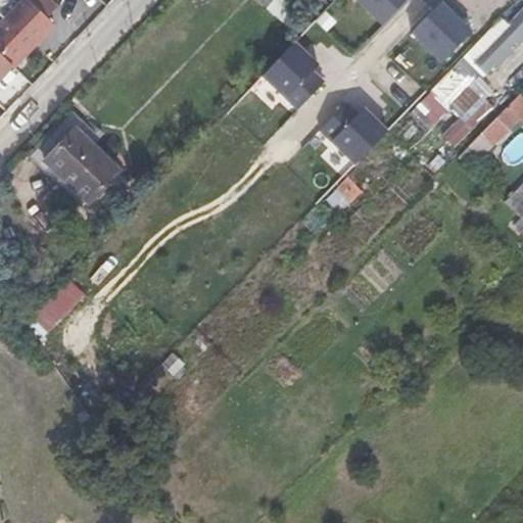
[(21,0),(4,19),(0,22),(0,54),(10,64),(28,46),(31,49),(54,25),(46,17),(28,0),(21,0)]
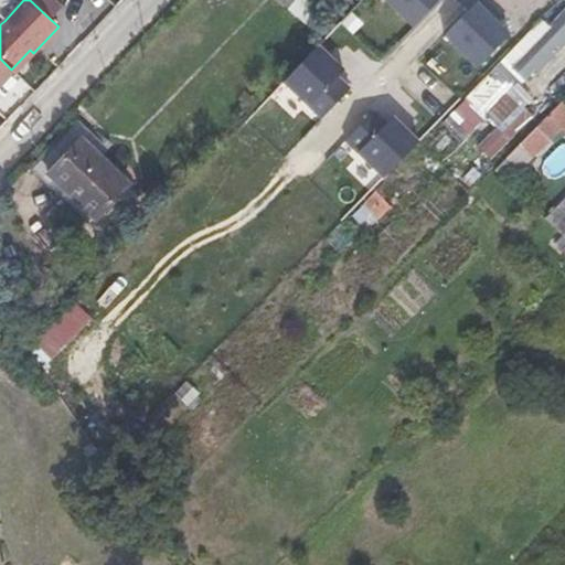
[(30,0),(50,19),(62,6),(55,0),(30,0)]
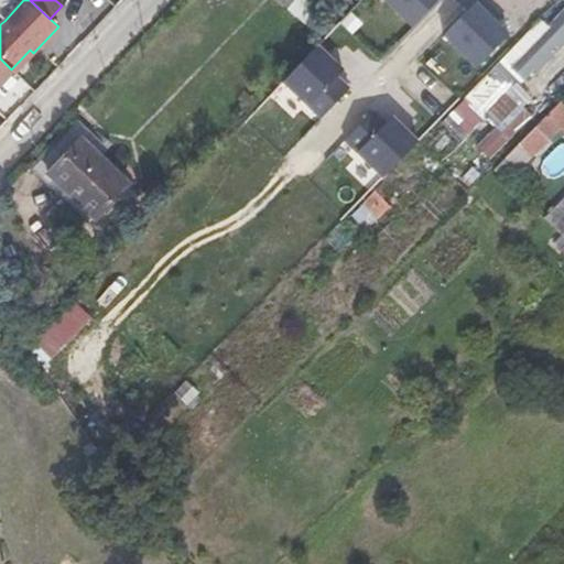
[(278,0),(290,9),(296,0),(278,0)]
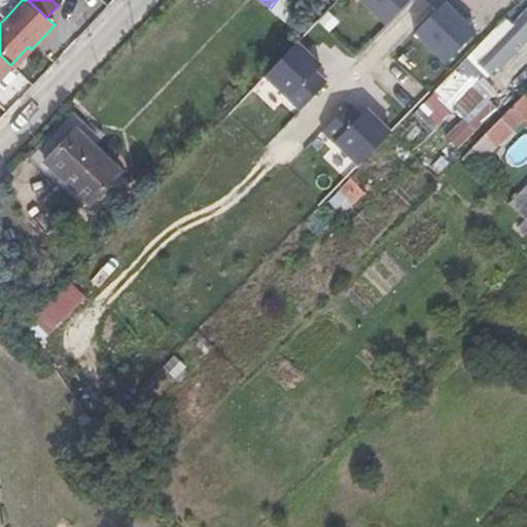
[(277,0),(271,8),(295,29),(305,18),(283,0),(277,0)]
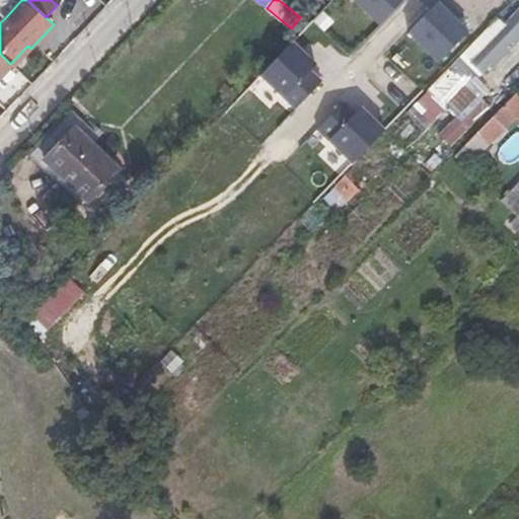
[(355,0),(381,25),(405,0),(355,0)]
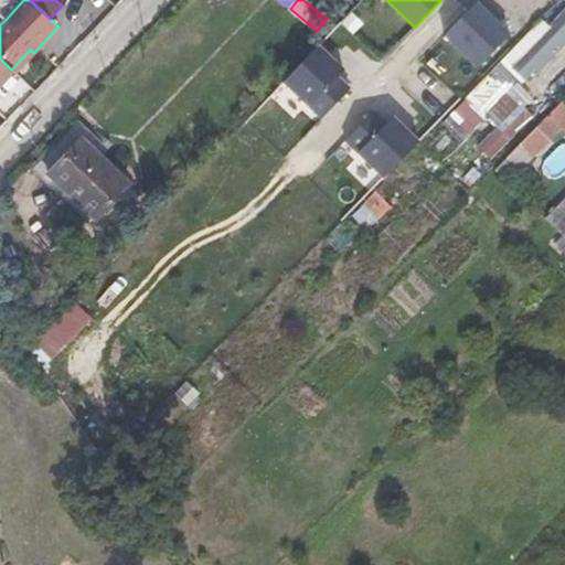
[(480,0),(447,34),(483,71),(514,39),(501,25),(490,14),(496,10),(484,0),(480,0)]
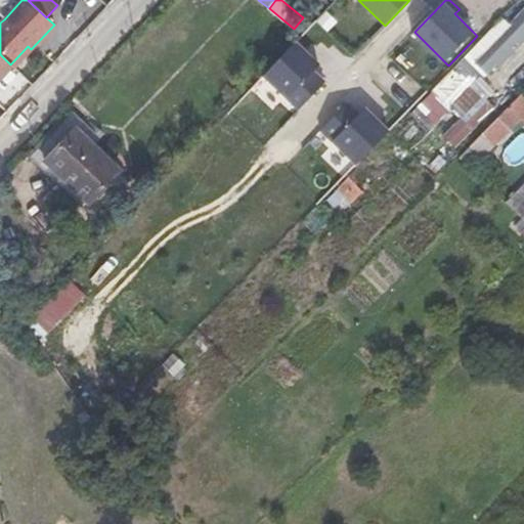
[(454,13),(465,24),(469,19),(460,9),(454,13)]
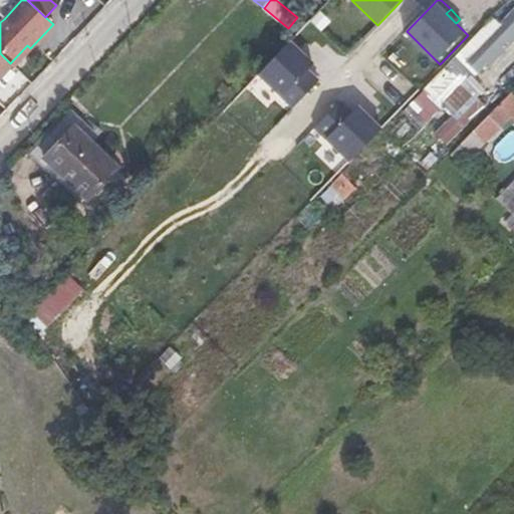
[(472,78),(488,61),(491,64),(497,59),(493,55),(507,41),(511,45),(513,41),(513,9),(460,67),(472,78)]
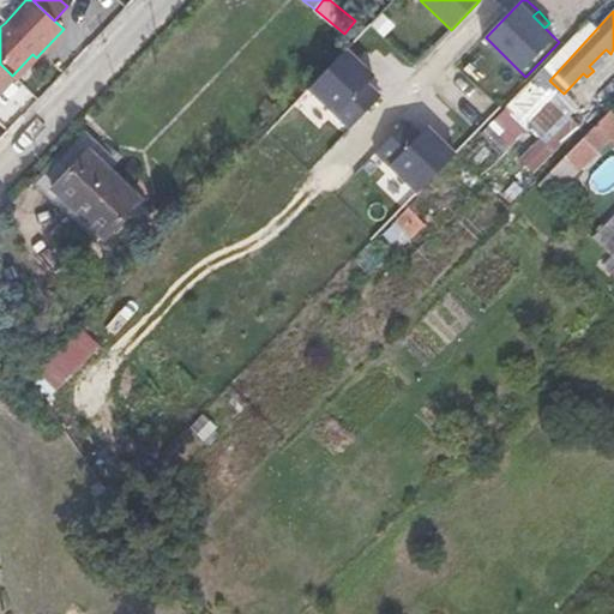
[(309,89),(349,128),(380,96),(367,84),(374,77),(347,50),(309,89)]
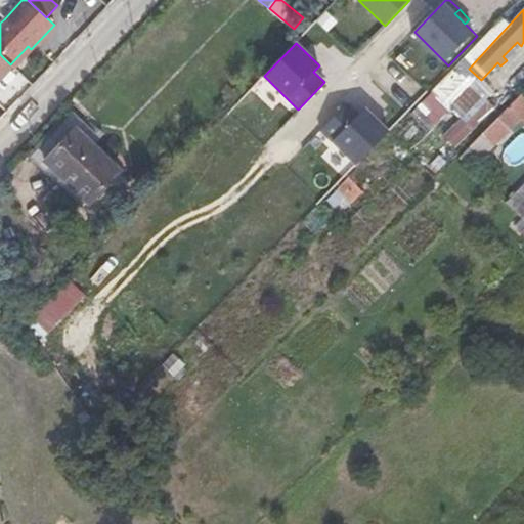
[(28,46),(10,64),(13,68),(31,49),(28,46)]
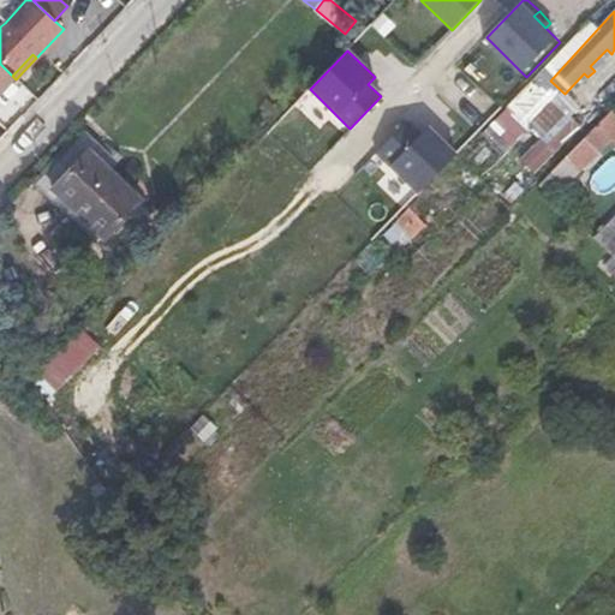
[(0,93),(15,78),(12,76),(0,64),(0,93)]
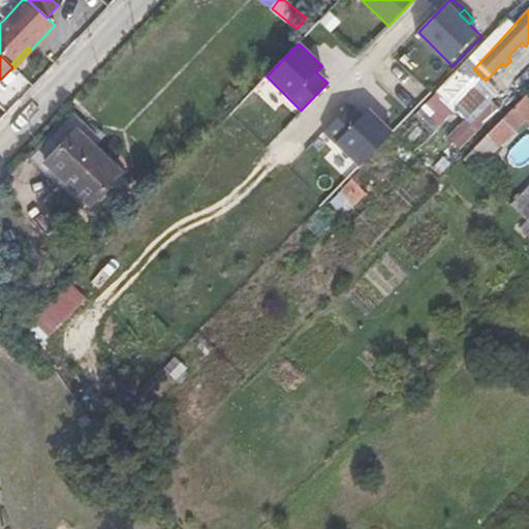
[(461,99),(475,84),(465,73),(449,88),(461,99)]
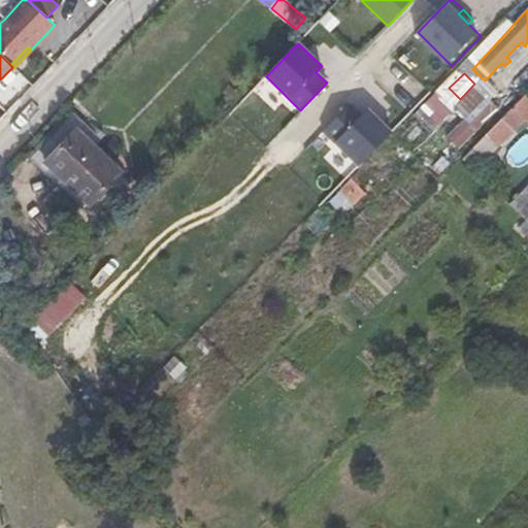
[(442,91),(420,113),(432,126),(455,103),(442,91)]
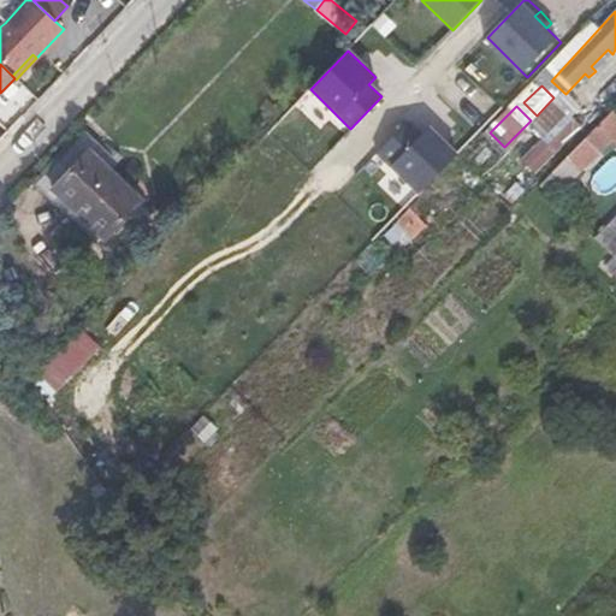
[(615,114),(612,111),(567,158),(581,171),(612,138),(615,142),(615,114)]
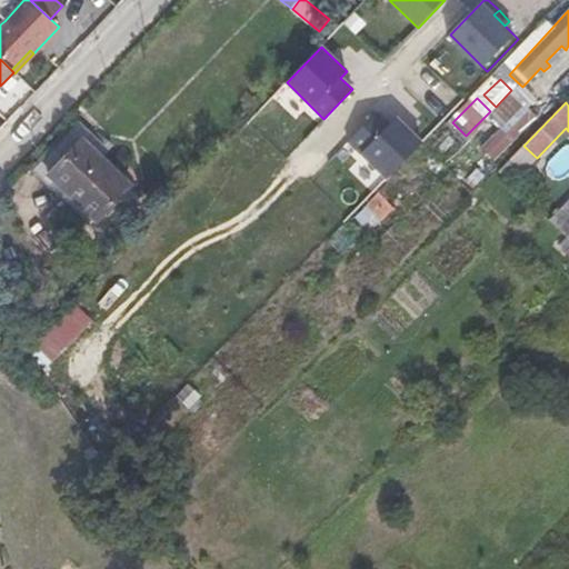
[(522,105),(482,148),(495,159),(535,116),(522,105)]
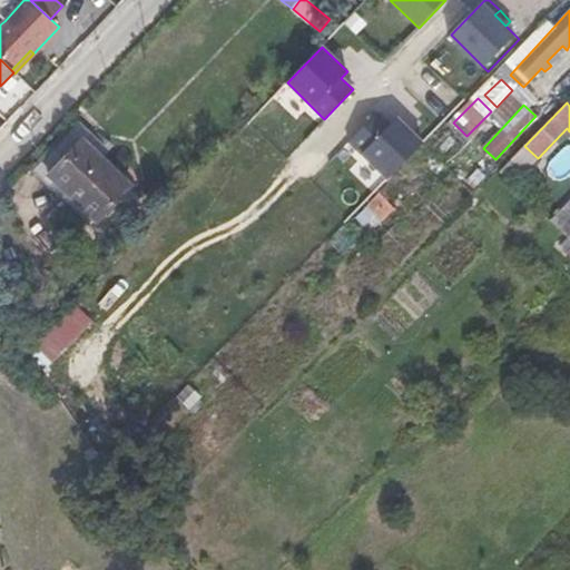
[(351,143),(389,180),(424,145),(397,118),(391,125),(380,114),(351,143)]
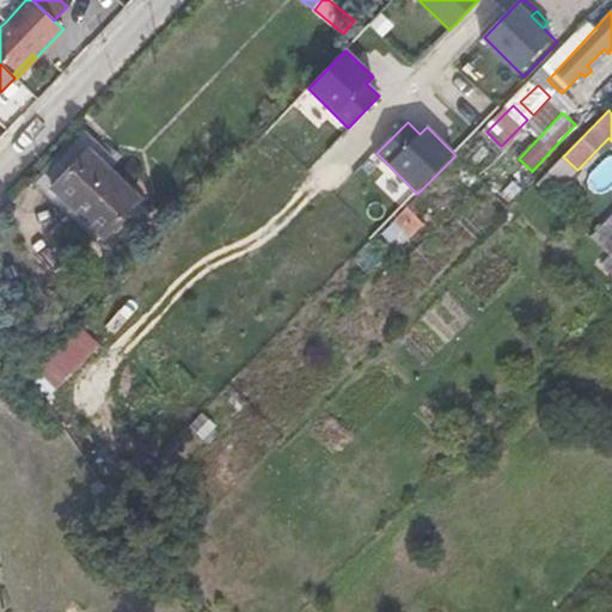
[(89,151),(110,171),(117,163),(81,127),(31,182),(46,196),(53,189),(89,151)]
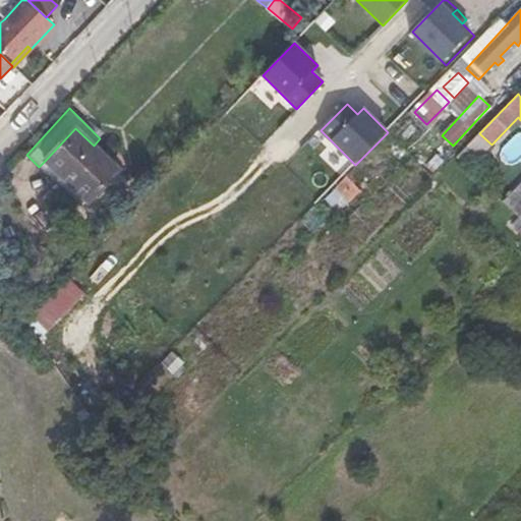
[(119,170),(94,146),(75,128),(45,161),(89,203),(119,170)]
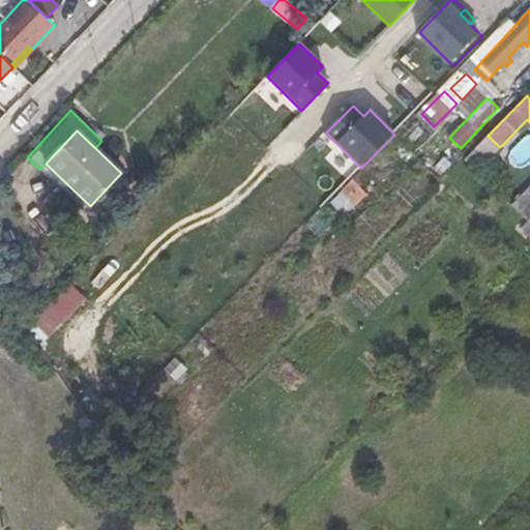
[(488,136),(475,149),(481,155),(487,160),(500,147),(488,136)]
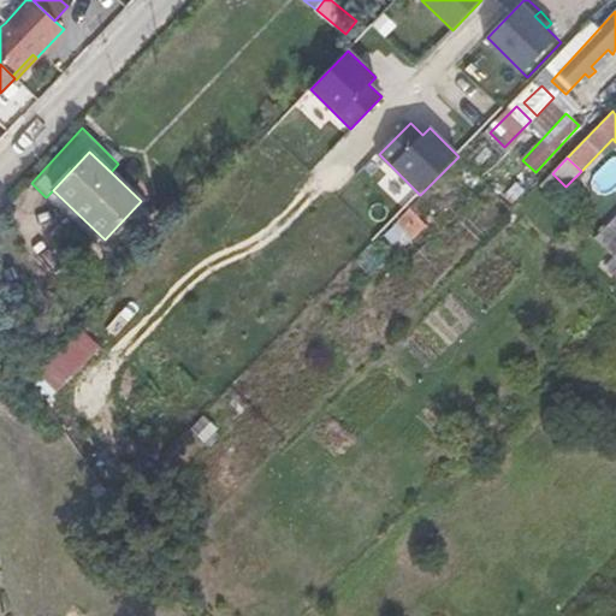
[(528,184),(534,177),(528,171),(522,178),(528,184)]
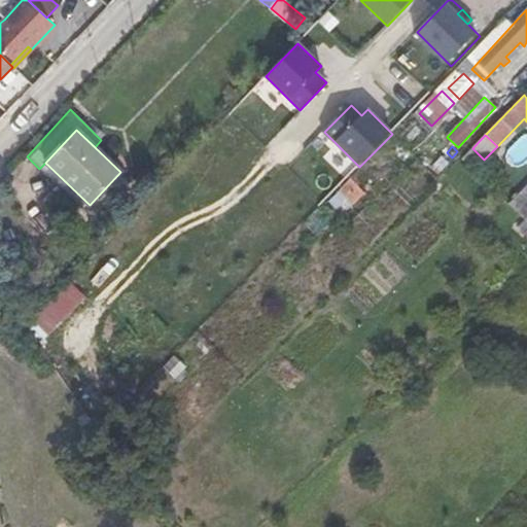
[(479,154),(472,148),(461,160),(468,166),(479,154)]
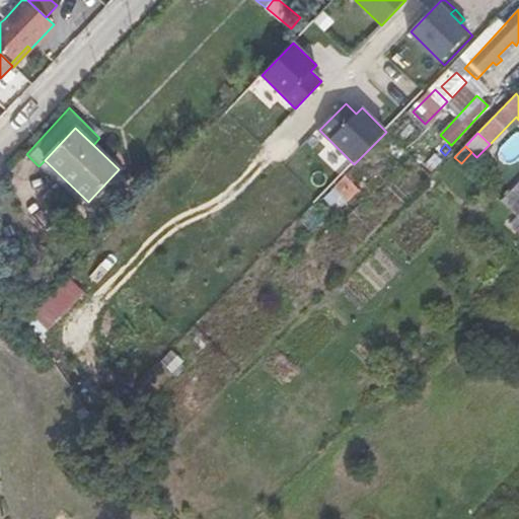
[(424,165),(431,172),(443,160),(435,153),(424,165)]
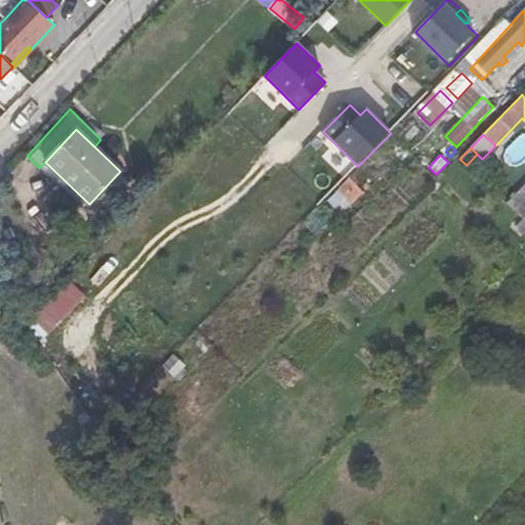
[(524,219),(524,186),(509,203),(524,219)]
